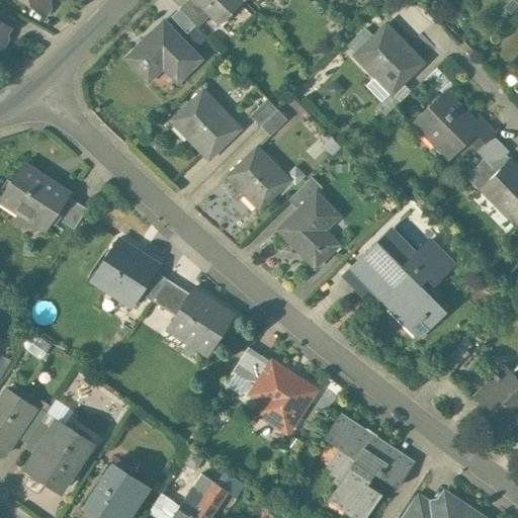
[(21,0),(47,14),(51,7),(49,0),(21,0)]
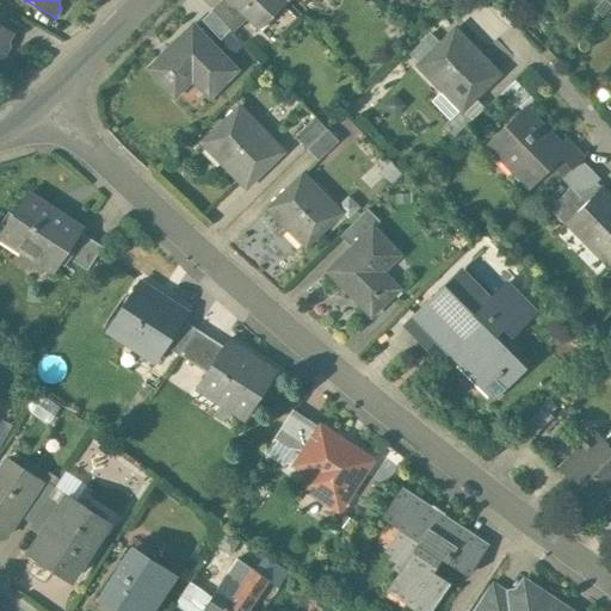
[(247,18),(229,0),(222,0),(213,10),(232,30),(234,32),(247,18)]
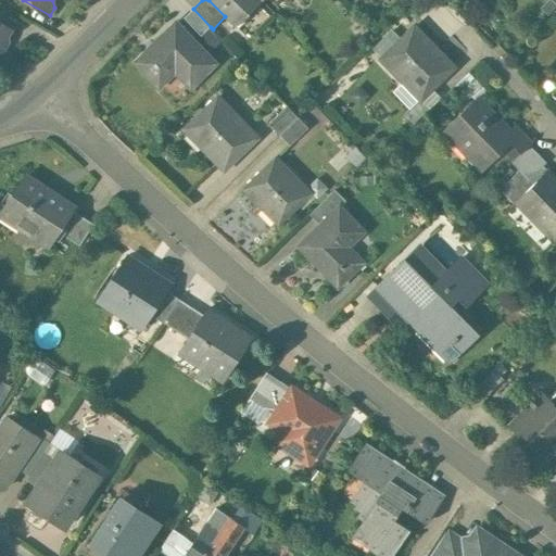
[(262,0),(261,0),(209,0),(225,16),(232,23),(245,10),(249,13),(262,0)]
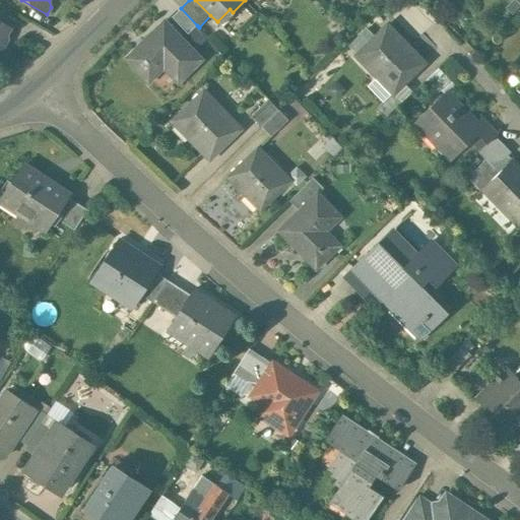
[(197,25),(181,8),(172,17),(188,34),(197,25)]
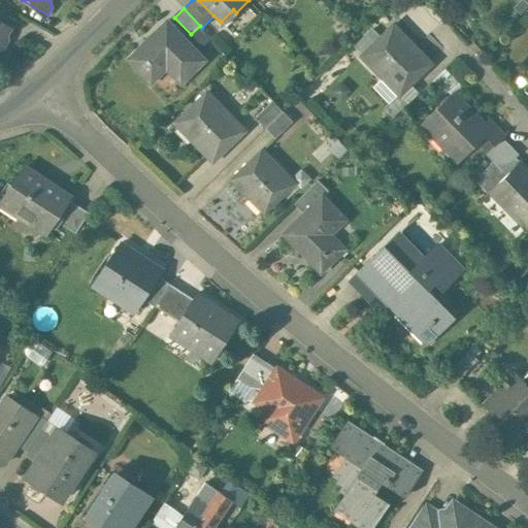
[(0,22),(0,53),(1,53),(3,48),(2,43),(1,43),(10,28),(0,22)]
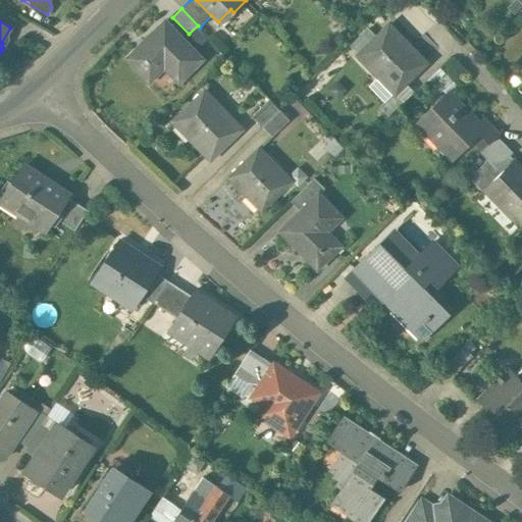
[(202,60),(165,21),(127,58),(150,82),(168,63),(184,79),(202,60)]
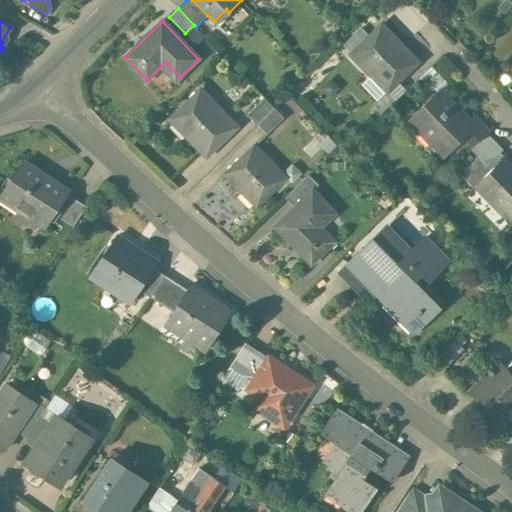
[(418,61),(382,24),(351,54),(386,91),(387,91),(418,61)]
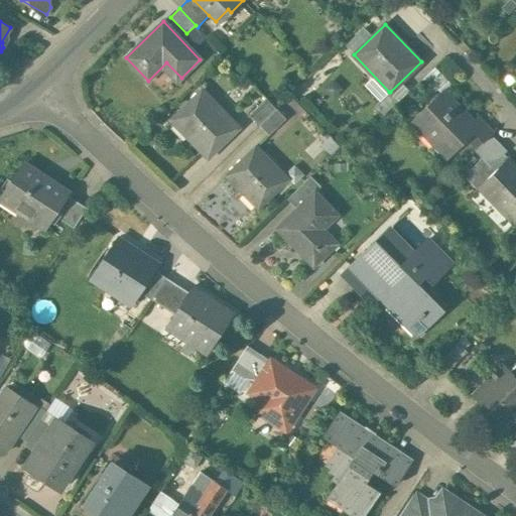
[(238,127),(202,91),(171,120),(207,157),(238,127)]
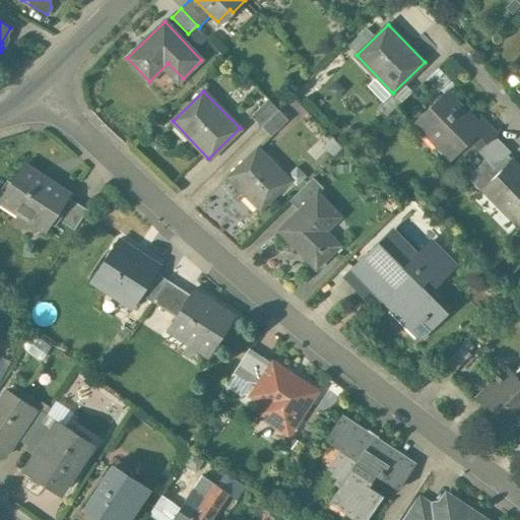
[(392,92),(375,109),(385,119),(402,102),(393,92),(392,92)]
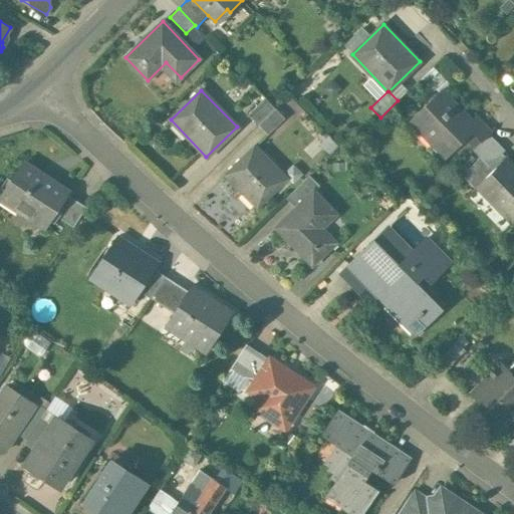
[(468,117),(442,91),(414,118),(437,142),(433,146),(444,158),(464,138),(463,137),(471,130),(464,121),(468,117)]
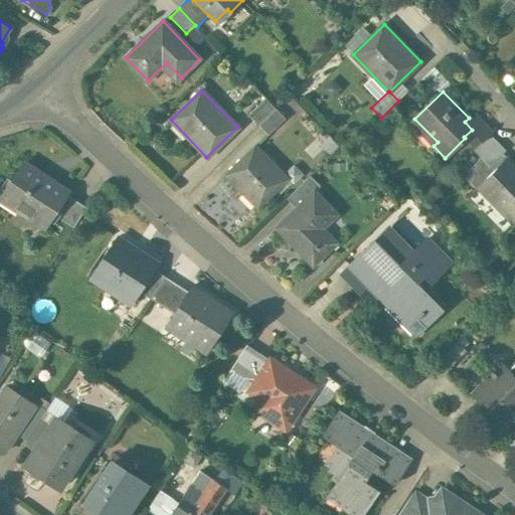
[(266,98),(248,114),(259,125),(276,109),(276,108),(266,98)]
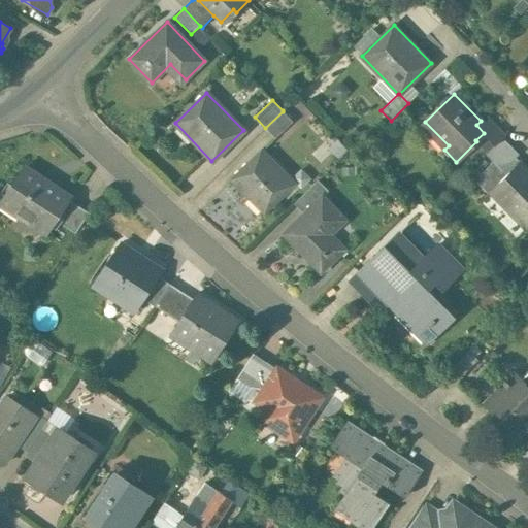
[(283,111),(265,128),(274,137),(292,121),(283,111)]
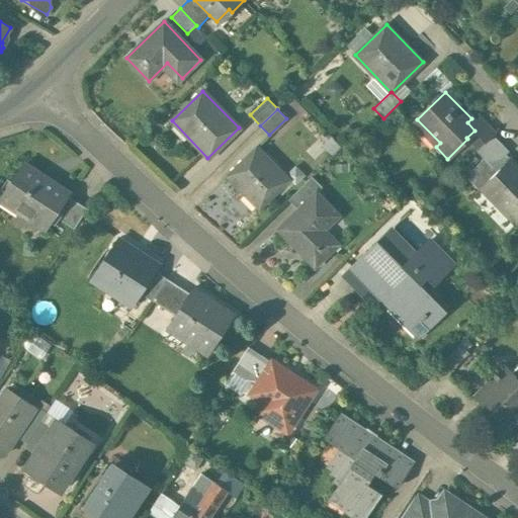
[(475,131),(466,138),(467,139),(479,151),(493,137),(496,134),(484,121),(475,131)]
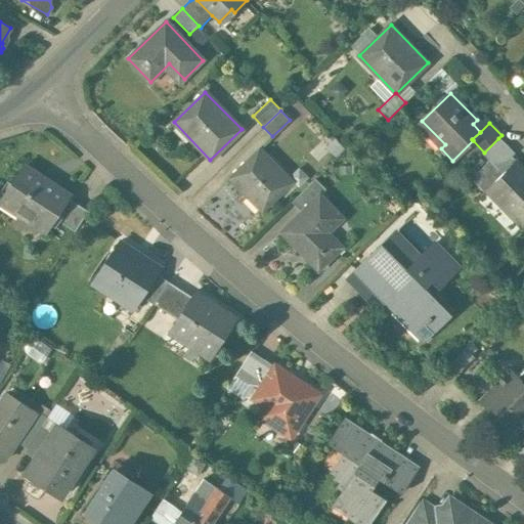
[(515,155),(498,138),(484,153),(482,154),(490,162),(498,170),(515,155)]
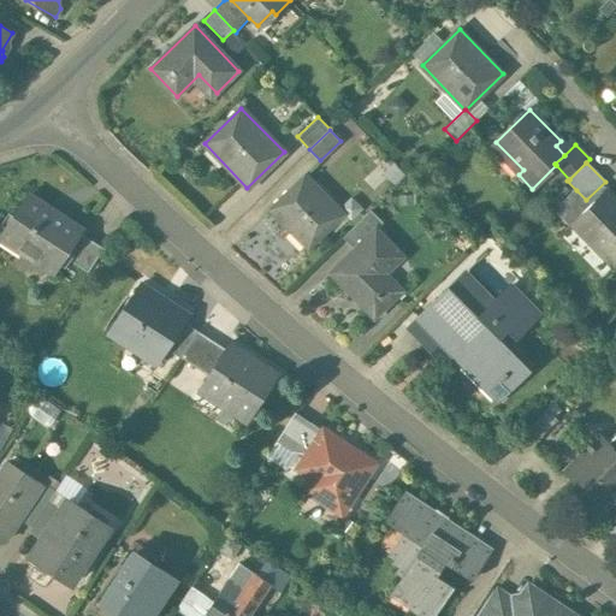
[(343,214),(306,176),(270,209),(307,248),(343,214)]
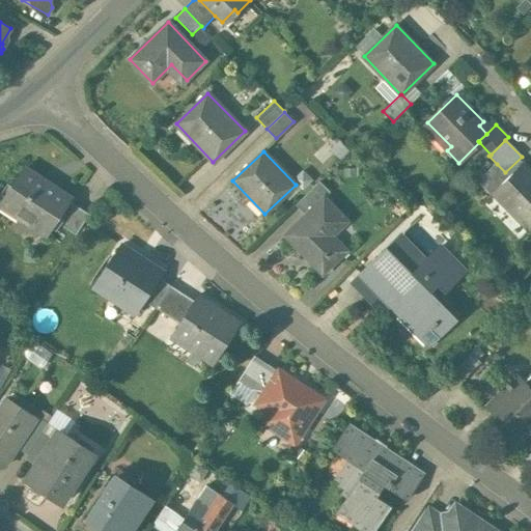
[(530,228),(530,171),(523,163),(509,176),(492,194),(492,195),(496,191),(530,227),(527,231),(528,231),(530,228)]
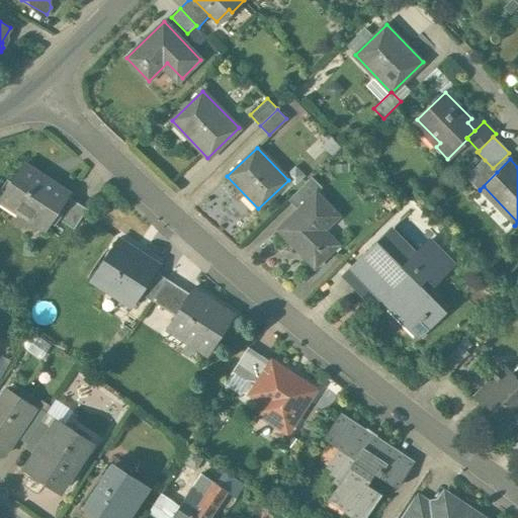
[(485,160),(467,177),(480,189),(497,172),(493,168),(485,160)]
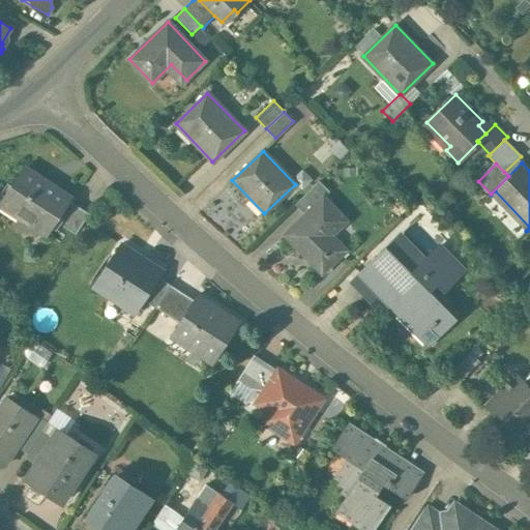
[(70,196),(27,166),(0,204),(0,205),(43,235),(54,221),(68,200),(70,196)]
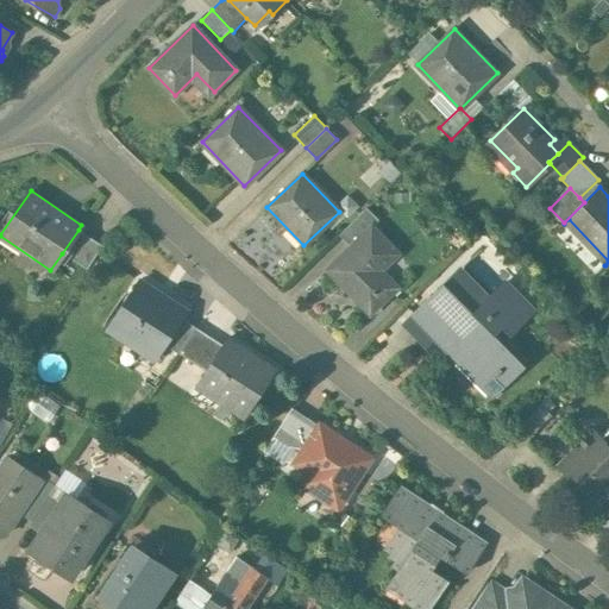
[(366,208),(339,234),(351,246),(371,226),(371,227),(378,220),(366,208)]
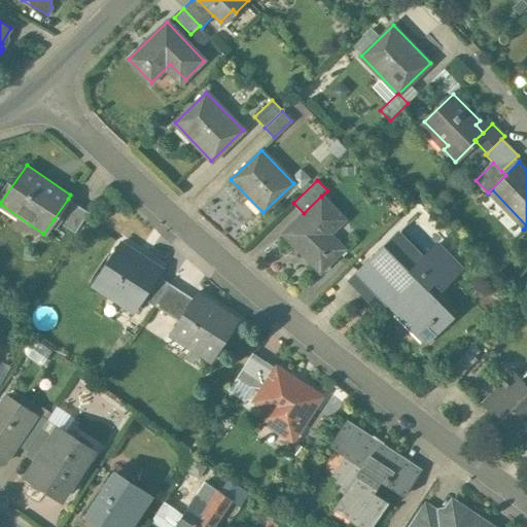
[(343,249),(325,231),(341,216),(321,197),(321,196),(304,213),(282,234),(319,272),(343,249)]
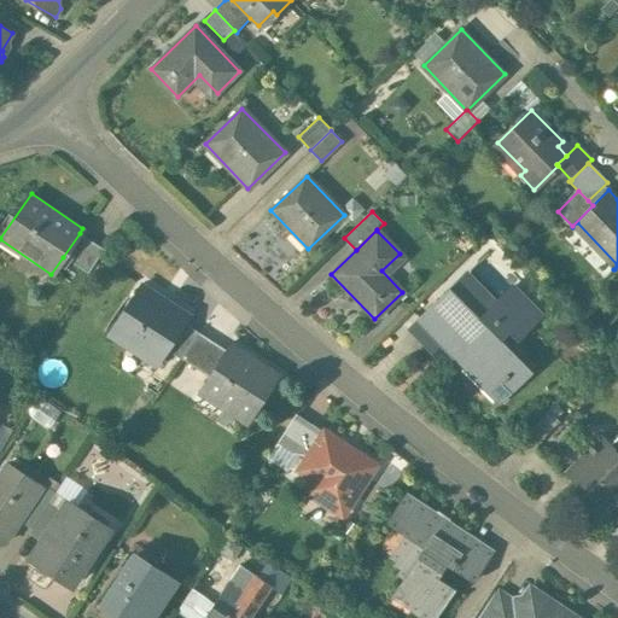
[(103,249),(80,233),(63,257),(86,273),(103,249)]
